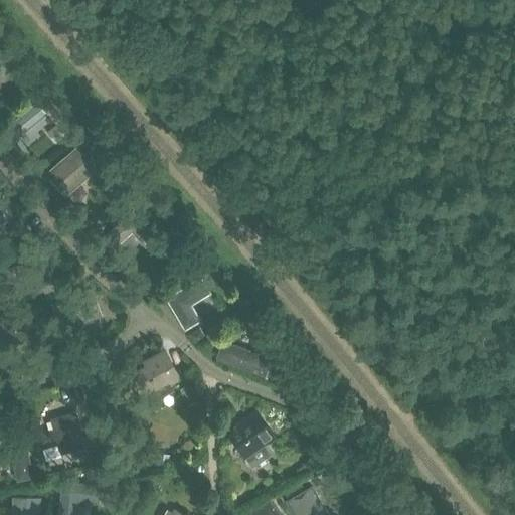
[(0,54),(0,84),(15,72),(0,54)]
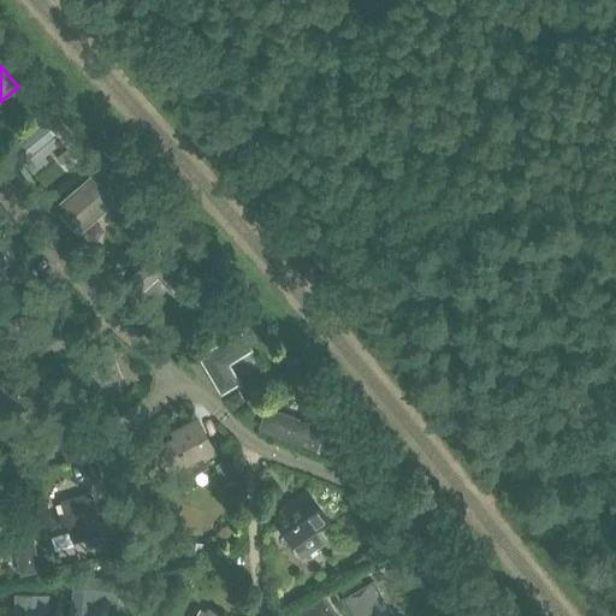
[(46,120),(3,157),(16,172),(59,136),(46,120)]
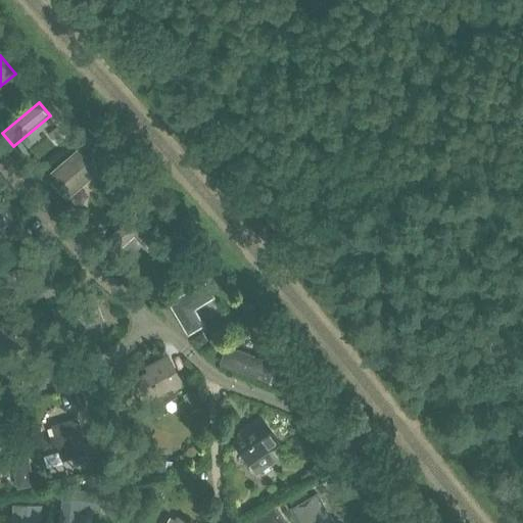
[(64,199),(96,172),(77,149),(45,177),(64,199)]
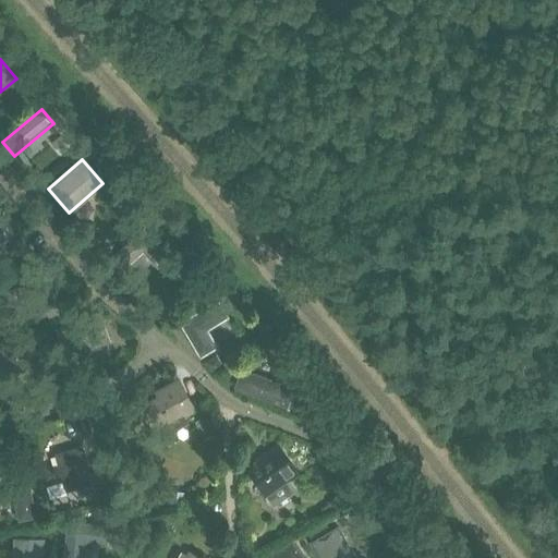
[(146,228),(117,255),(128,268),(144,253),(158,268),(171,256),(146,228)]
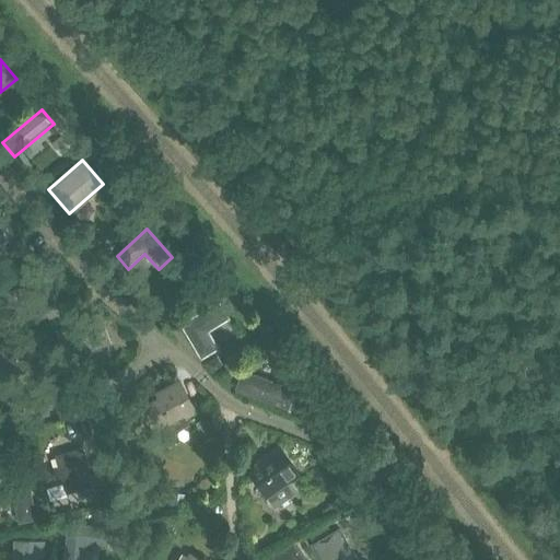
[(219,300),(179,323),(201,359),(219,348),(209,330),(230,317),(219,300)]
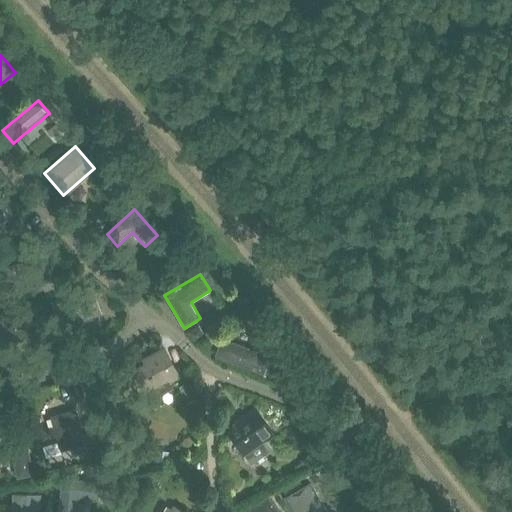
[(224,337),(216,355),(266,375),(273,356),(224,337)]
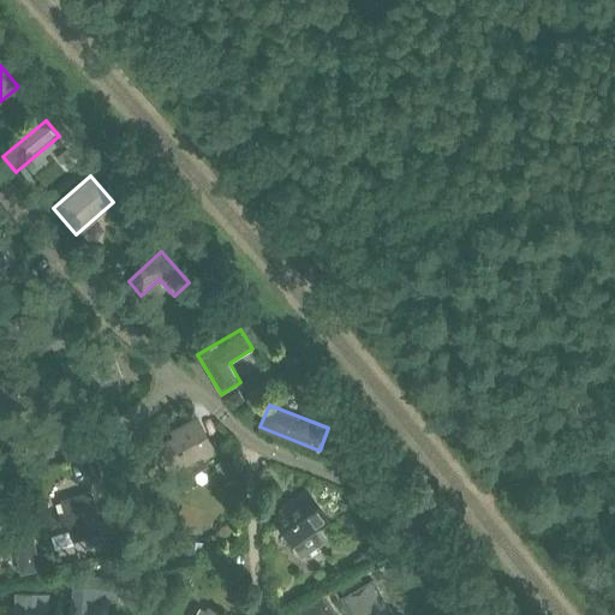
[(177,439),(165,445),(179,472),(180,471),(185,478),(208,466),(204,460),(216,453),(198,419),(173,433),(177,439)]
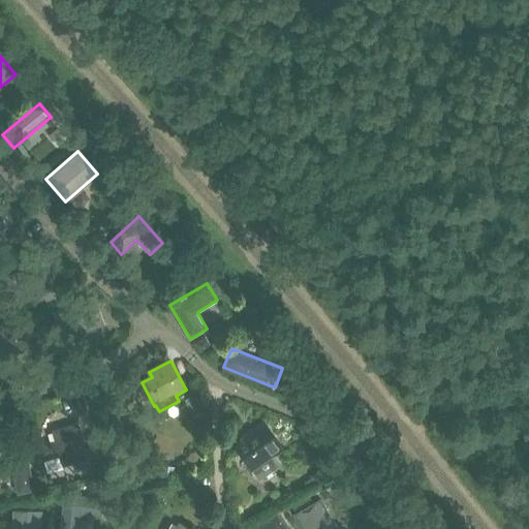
[(248,440),(238,446),(260,479),(283,464),(276,455),(286,448),(267,421),(245,435),(248,440)]
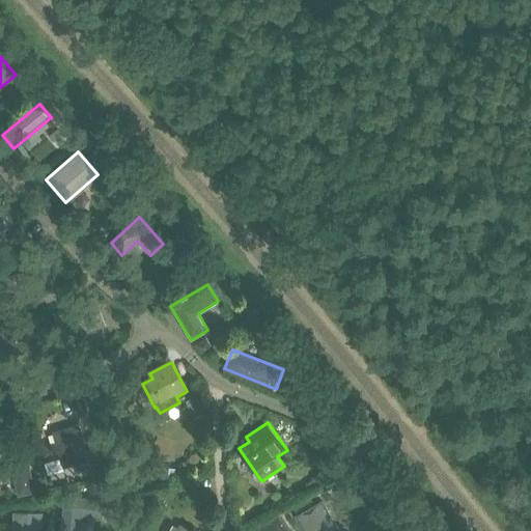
[(78,425),(52,434),(55,443),(51,444),(53,452),(58,451),(62,466),(88,457),(78,425)]
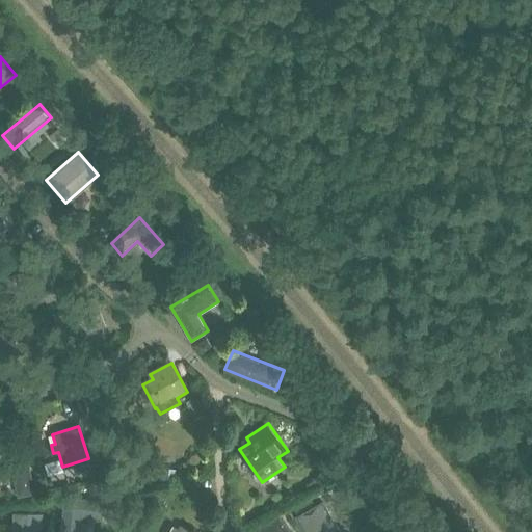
[(27,445),(8,449),(19,497),(37,493),(27,445)]
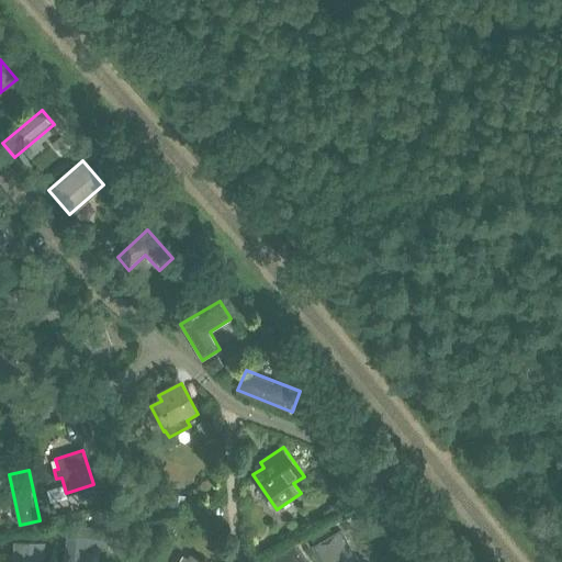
[(68,523),(63,561),(83,561),(86,547),(108,549),(111,528),(68,523)]
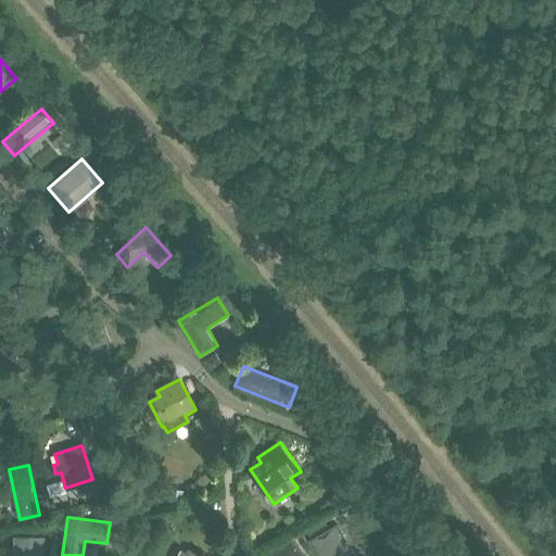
[(316,555),(353,555),(336,525),(307,541),(316,555)]
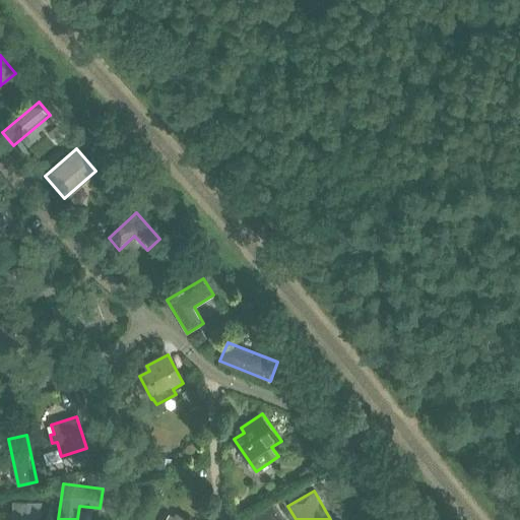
[(41,519),(42,501),(13,500),(11,519),(41,519)]
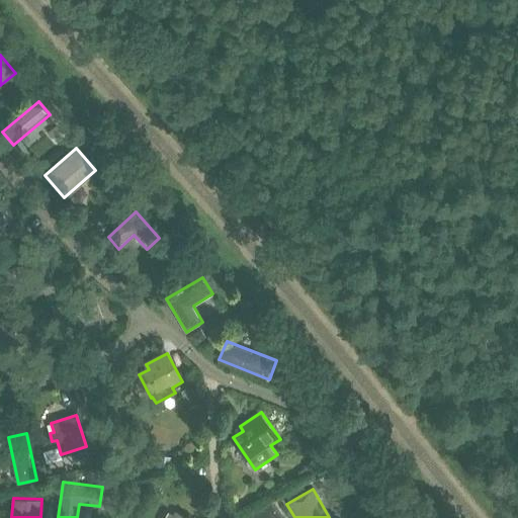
[(281,517),(274,508),(270,503),(249,517),(281,517)]
